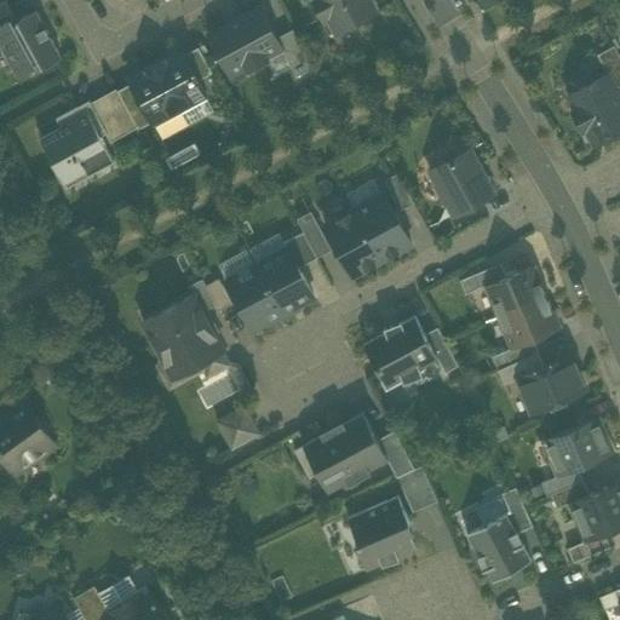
[(0,19),(9,15),(11,19),(15,26),(19,23),(18,21),(7,0),(5,0),(0,3),(0,19)]
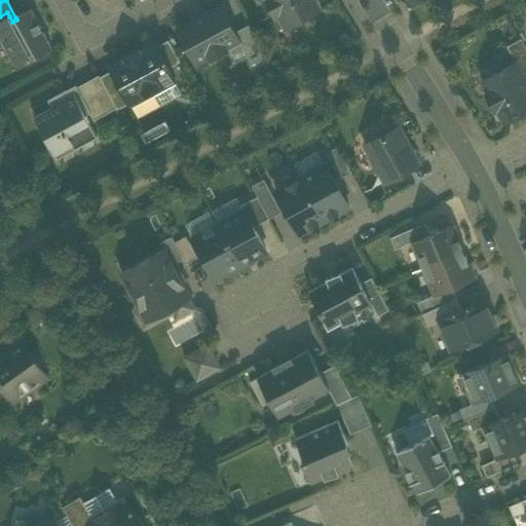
[(278,13),(287,28),(318,10),(313,0),(267,0),(266,1),(274,15),(278,13)]
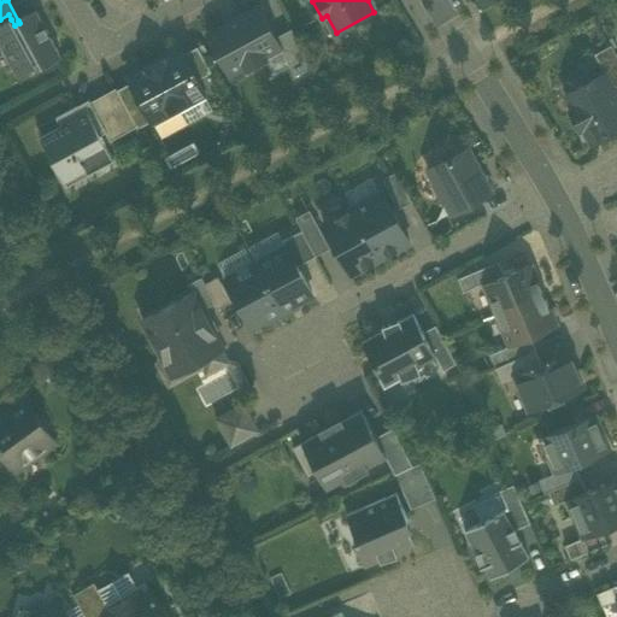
[(209,35),(229,74),(246,65),(248,69),(265,59),(263,56),(280,47),(280,46),(275,37),(259,9),(209,35)]
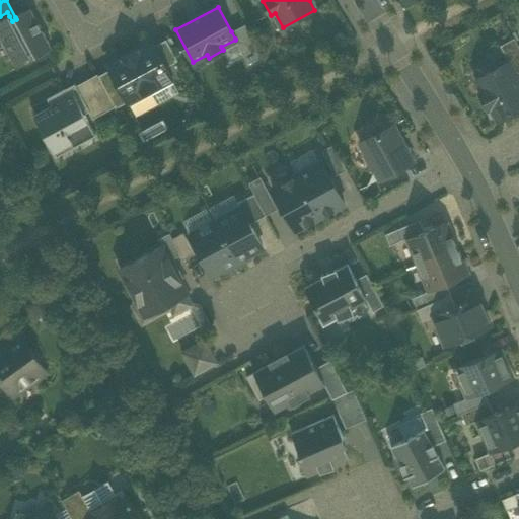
[(0,20),(0,34),(15,63),(30,55),(29,54),(33,51),(36,57),(52,49),(30,9),(15,17),(16,19),(12,21),(9,16),(0,20)]
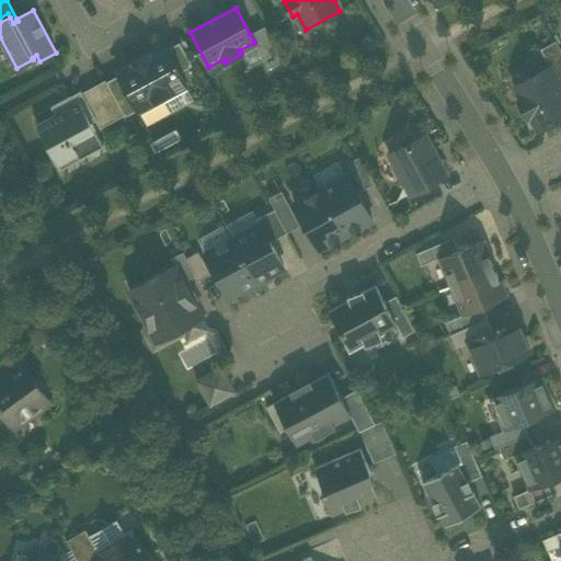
[(254,43),(268,69),(285,60),(265,26),(250,34),(254,42),(254,43)]
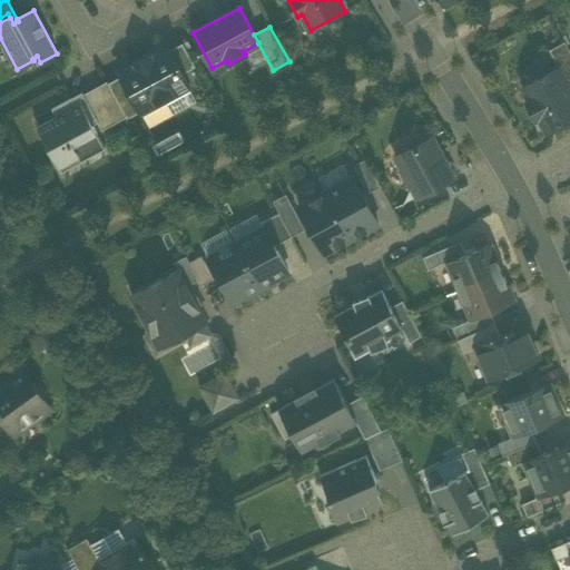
[(169,50),(182,75),(196,67),(183,43),(169,50)]
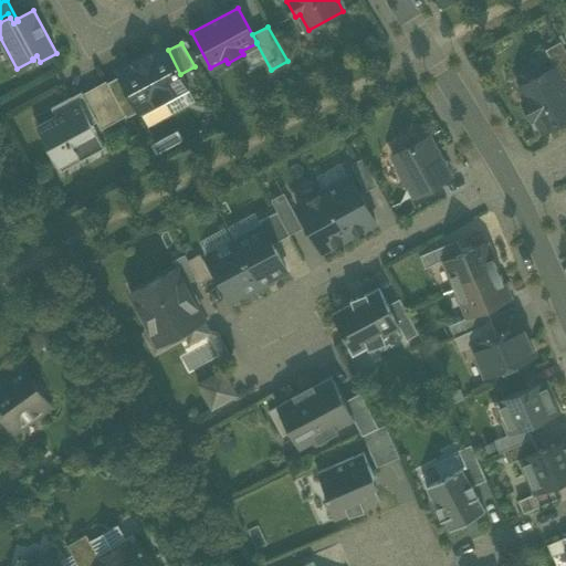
[(555,67),(563,82),(565,80),(565,79),(565,50),(562,43),(546,51),(555,67)]
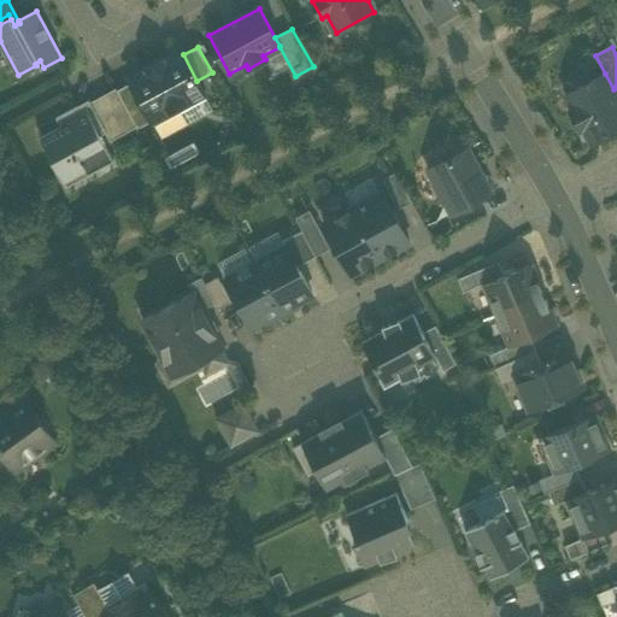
[(133,82),(153,121),(178,106),(204,93),(197,81),(183,54),(181,51),(130,78),(133,82)]
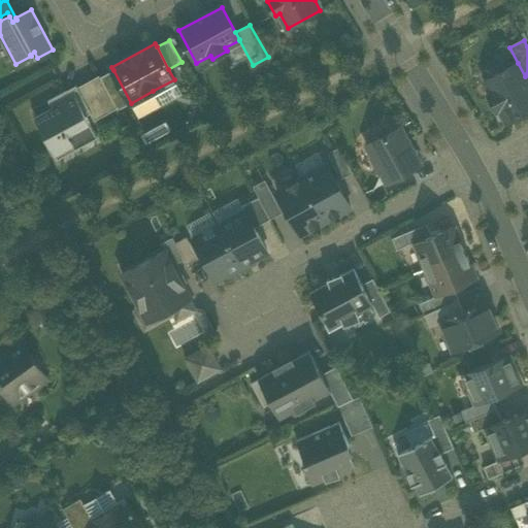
[(500,108),(507,123),(527,110),(527,75),(527,74),(525,76),(518,63),(485,80),(492,94),(488,96),(496,110),(500,108)]
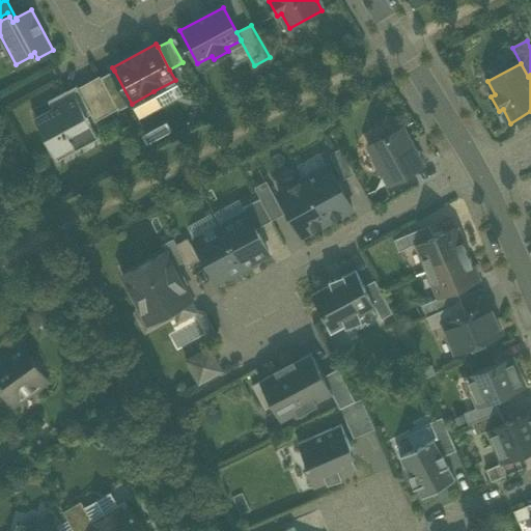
[(101,78),(103,82),(118,109),(118,110),(132,104),(114,71),(101,78)]
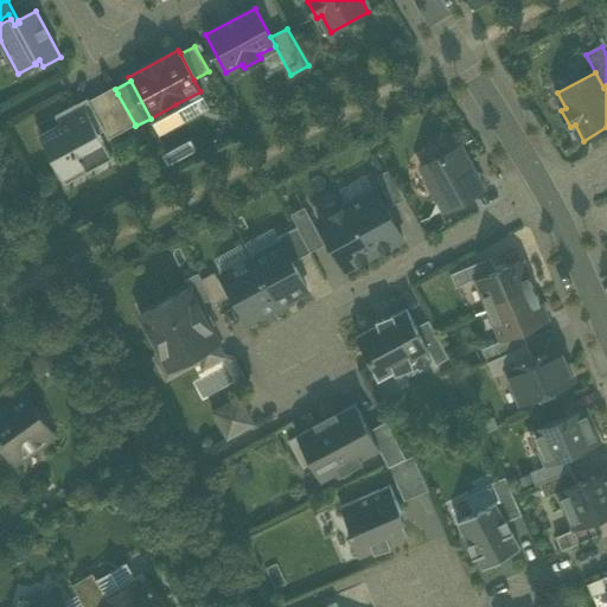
[(89,100),(93,107),(117,94),(115,89),(114,87),(89,100)]
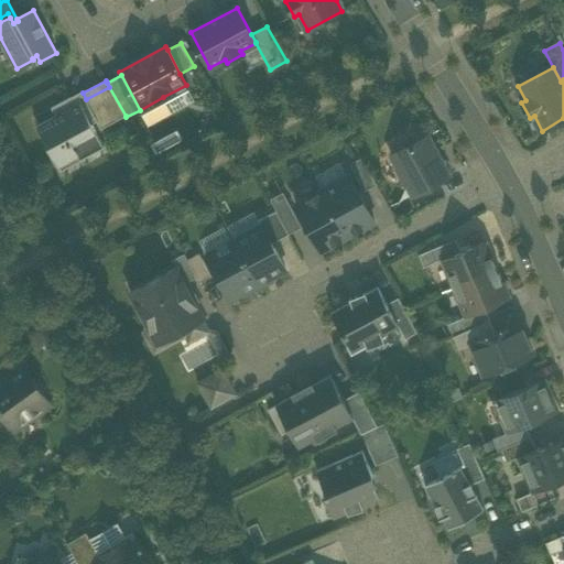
[(100,129),(126,116),(109,87),(86,99),(98,120),(97,121),(100,129)]
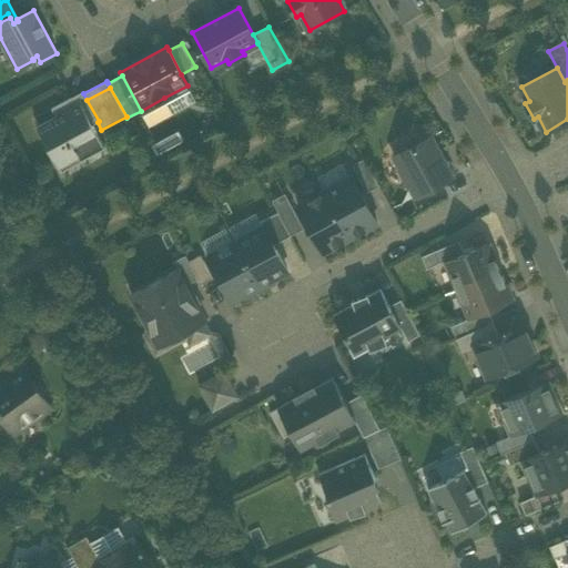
[(52,108),(57,117),(75,107),(71,98),(52,108)]
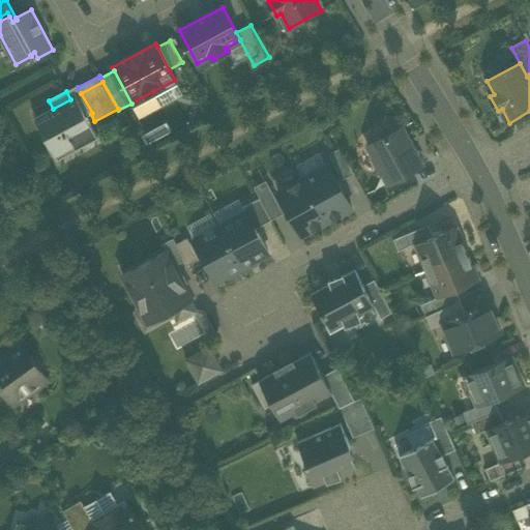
[(153,91),(131,104),(140,118),(162,106),(153,91)]
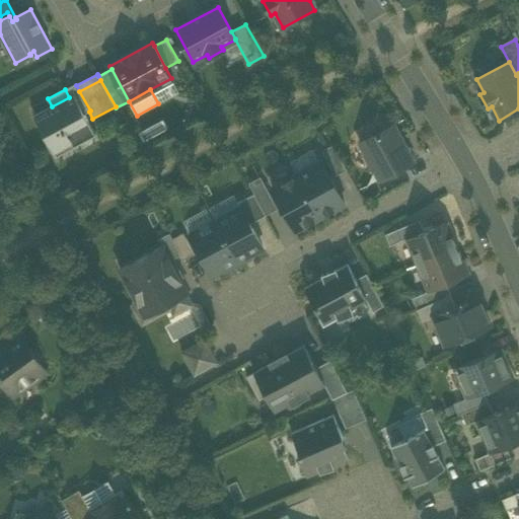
[(79,91),(74,94),(84,114),(89,112),(90,110),(79,91)]
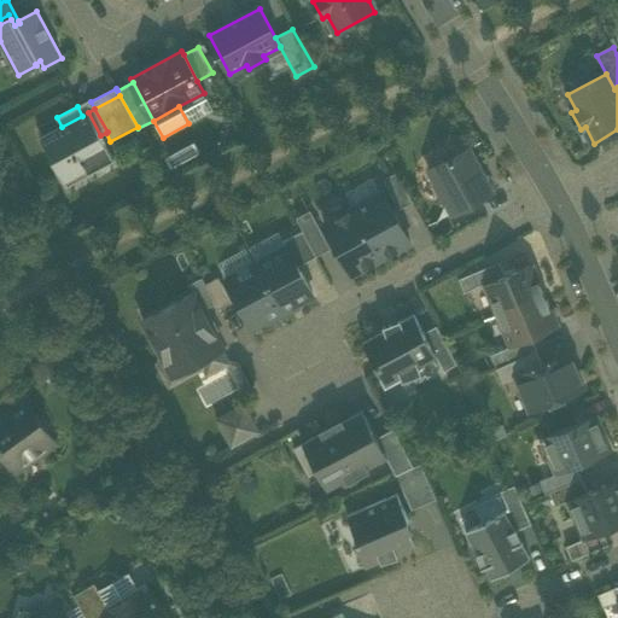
[(105,144),(100,135),(88,112),(82,116),(62,127),(41,138),(58,170),(64,181),(85,170),(79,158),(105,144)]
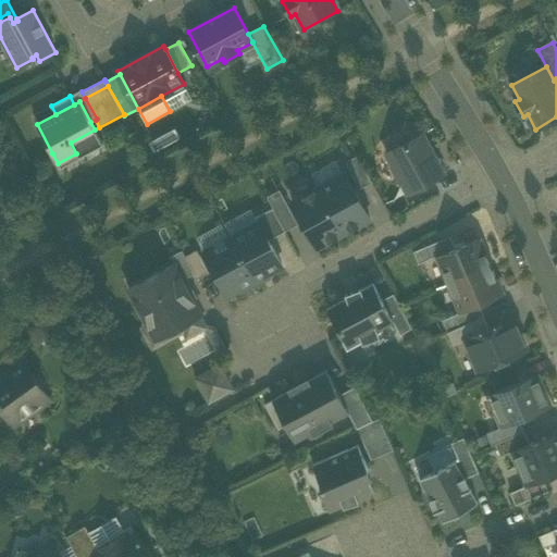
[(103,145),(95,130),(71,143),(76,153),(79,158),(103,145)]
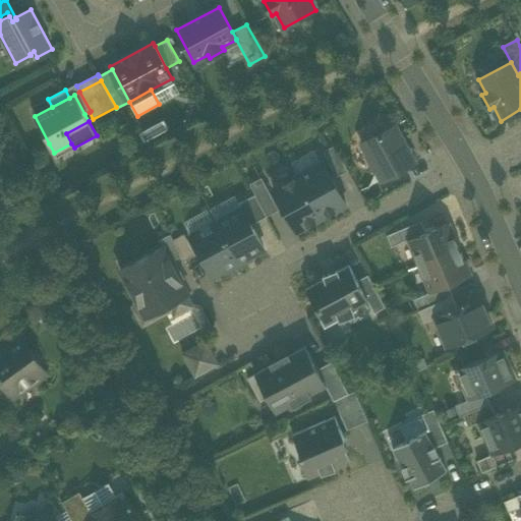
[(375,166),(383,180),(414,163),(394,126),(362,143),(369,156),(368,159),(371,165),(375,166)]
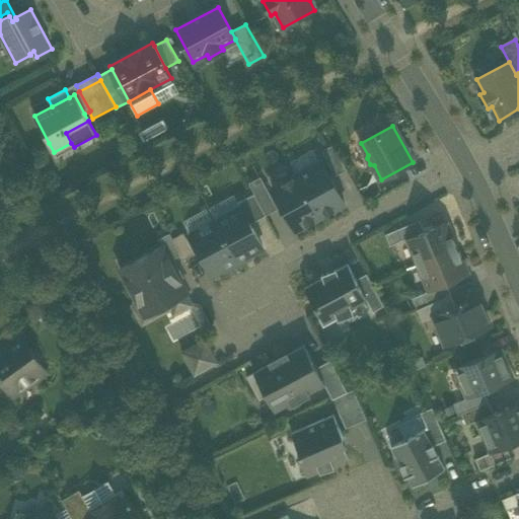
[(71,143),(54,152),(56,157),(74,147),(71,143)]
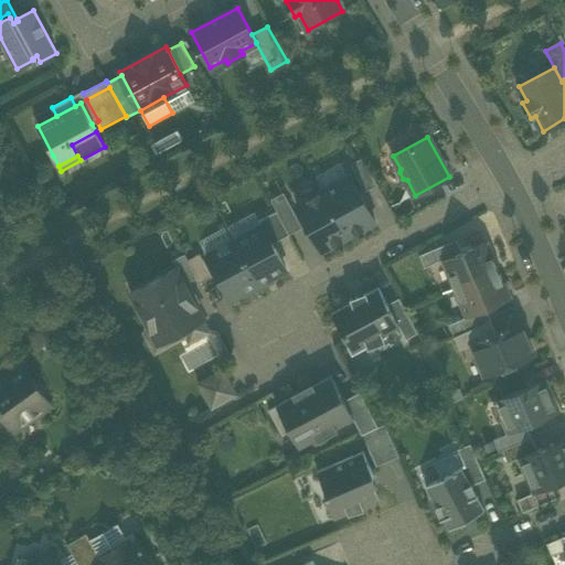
[(350,164),(365,191),(377,184),(363,157),(350,164)]
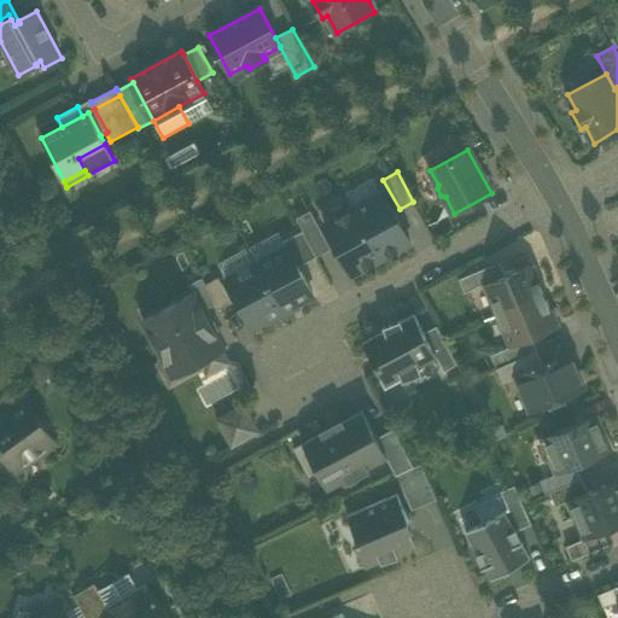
[(384,193),(355,209),(380,258),(410,243),(384,193)]
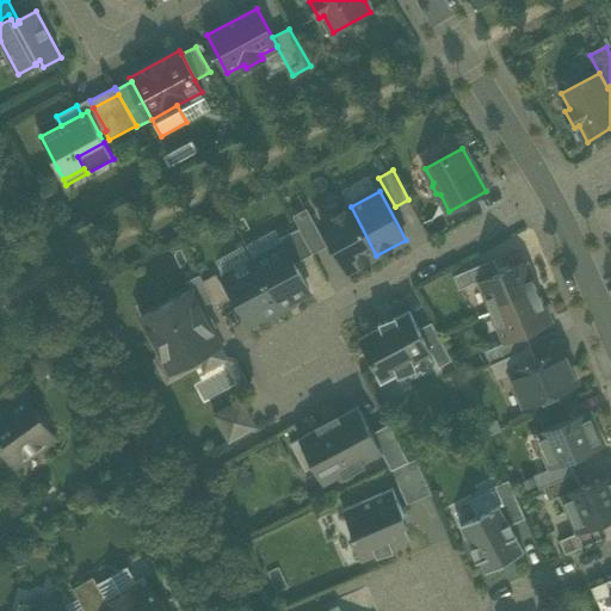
[(347,271),(376,255),(351,207),(321,223),(347,271)]
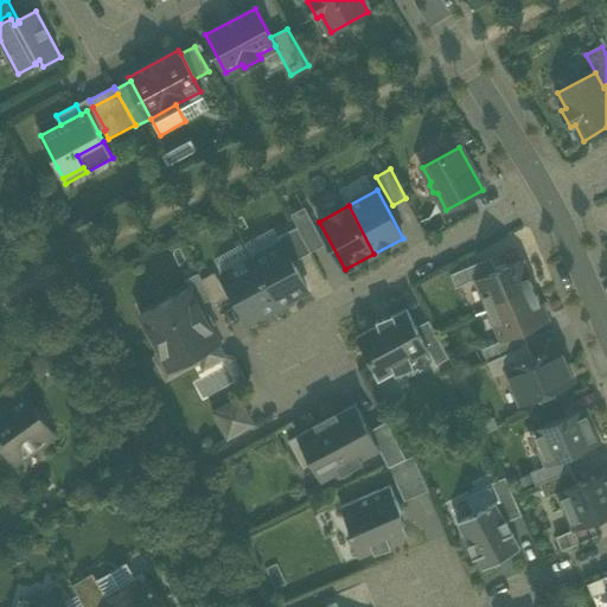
[(291,213),(298,227),(311,251),(325,244),(305,206),(291,213)]
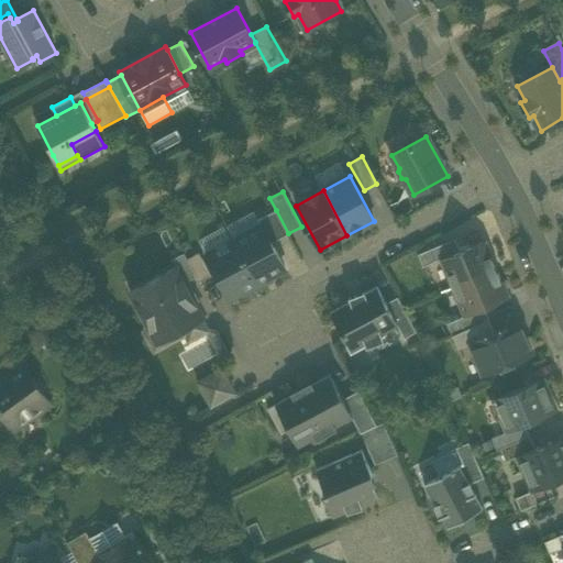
[(272,243),(288,233),(276,210),(258,220),(262,227),(262,225),(272,243)]
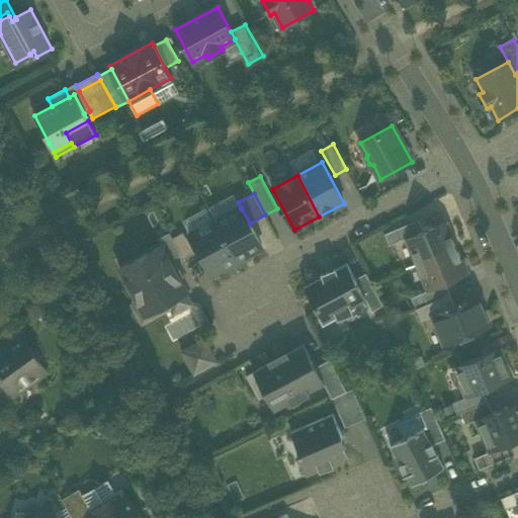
[(241,208),(217,222),(238,260),(262,247),(250,224),(241,207),(241,208)]
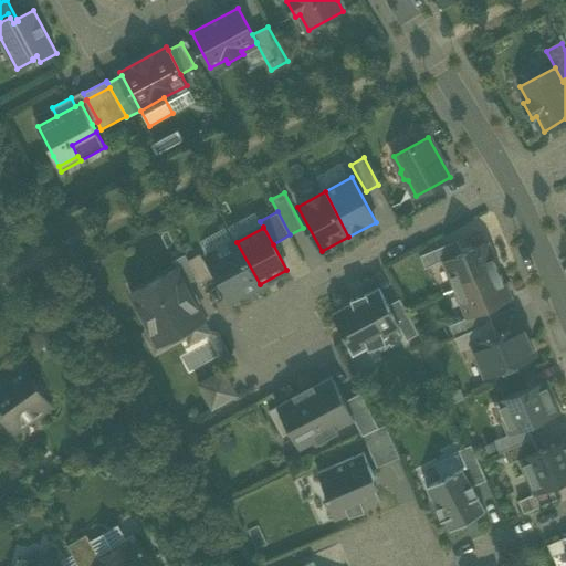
[(432,250),(438,262),(444,260),(462,252),(458,240),(432,250)]
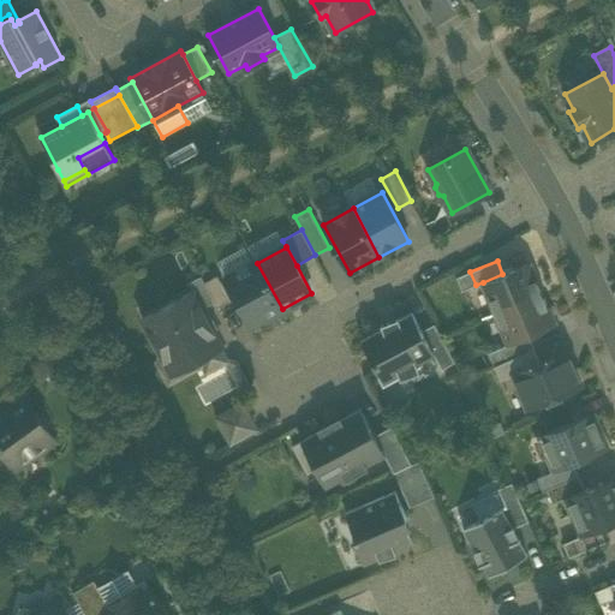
[(483,282),(495,314),(542,293),(529,262),(502,274),(483,282)]
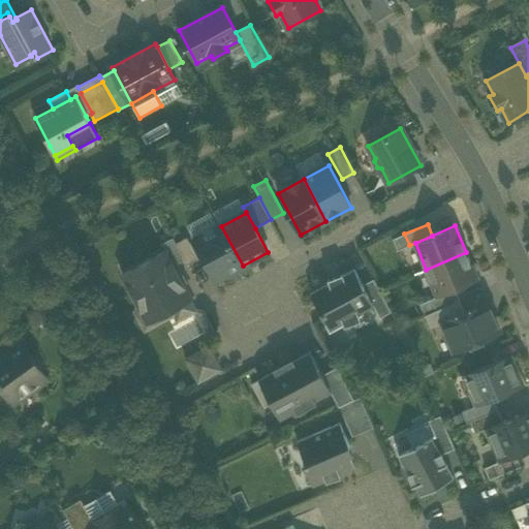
[(216,280),(243,266),(221,226),(194,240),(204,256),(216,280)]
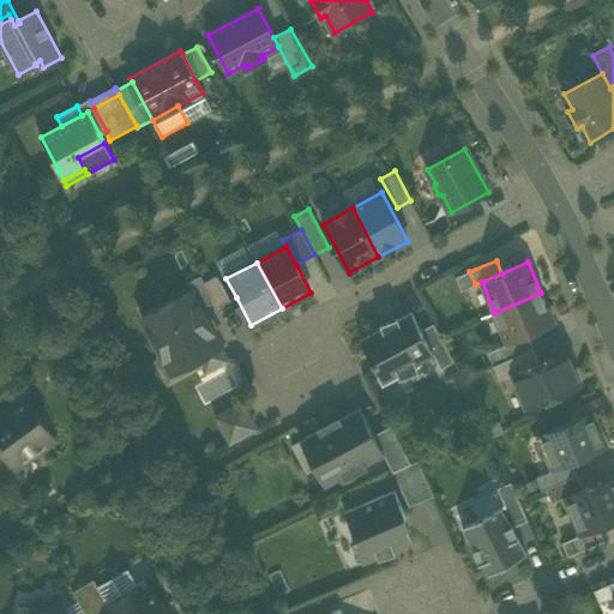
[(456,277),(462,290),(475,284),(469,271),(456,277)]
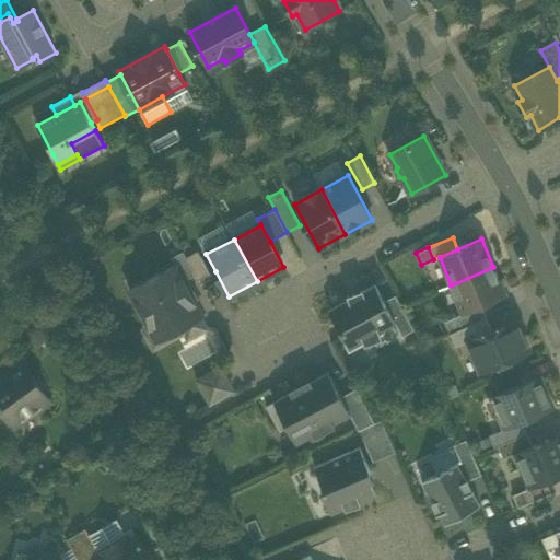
[(176,266),(184,281),(196,275),(186,257),(183,252),(171,258),(175,266),(176,266)]
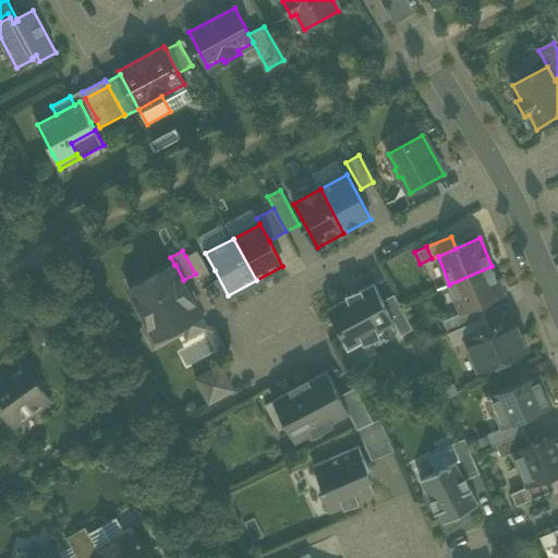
[(195,274),(198,279),(209,274),(197,251),(185,256),(195,274)]
